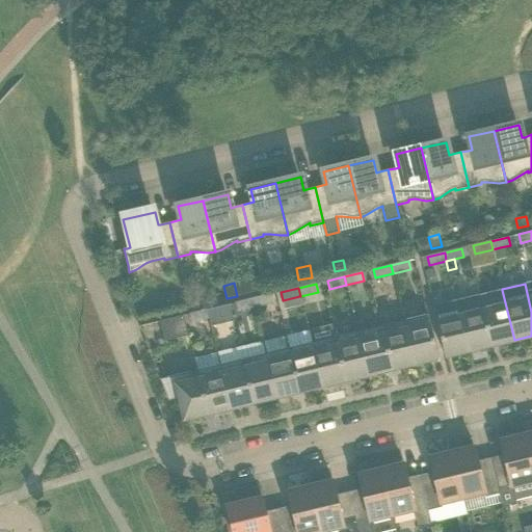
[(502,290),(479,295),(491,346),(514,340),(502,290)]
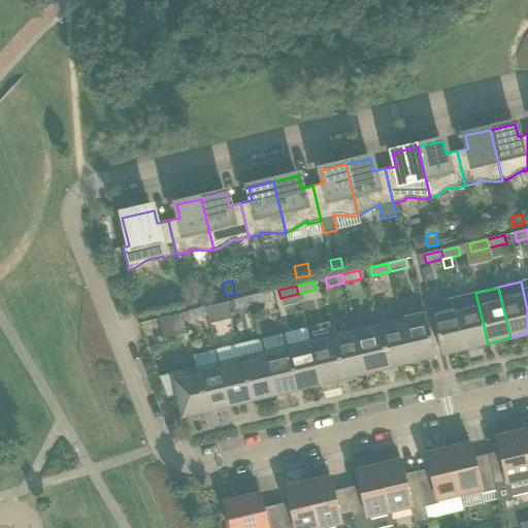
[(191,291),(185,292),(187,304),(199,301),(197,294),(191,291)]
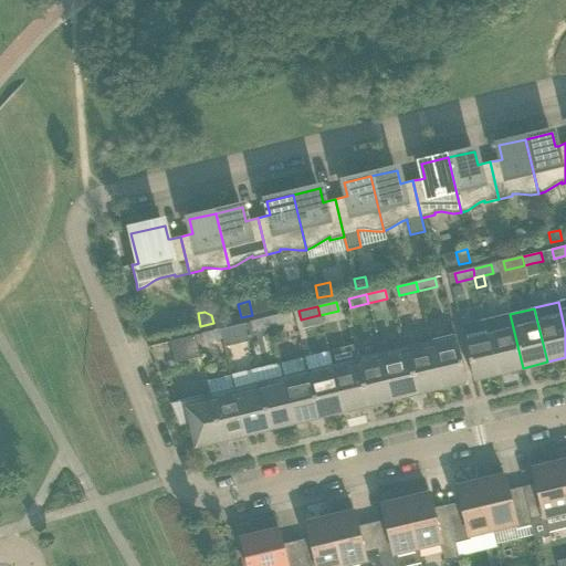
[(287,313),(269,317),(271,326),(281,324),(290,322),(287,313)]
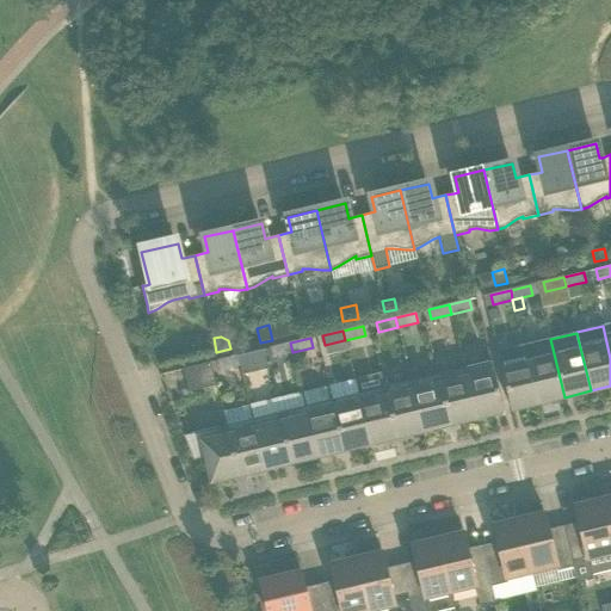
[(550,339),(524,345),(538,403),(565,397),(550,339)]
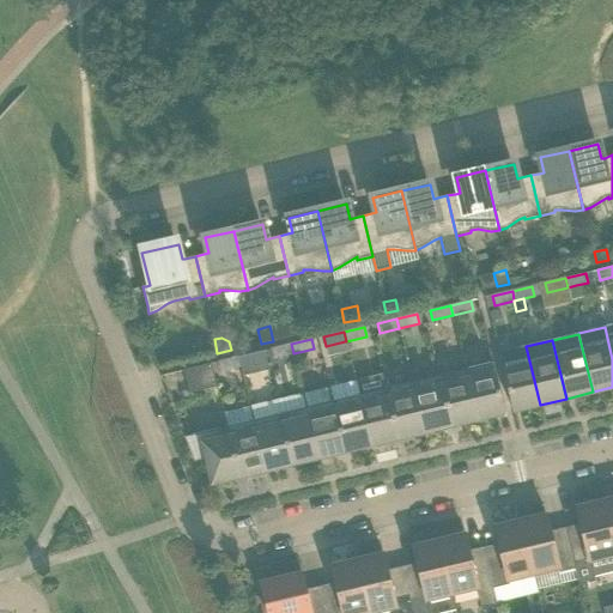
[(293,353),(291,344),(271,349),(273,359),(293,353)]
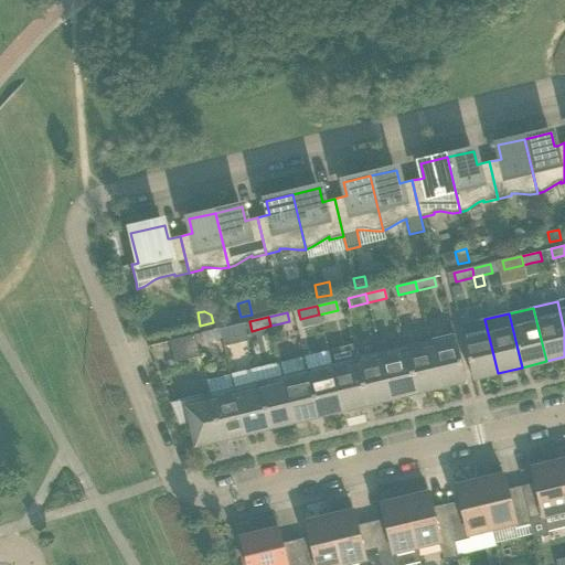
[(498,373),(484,319),(484,318),(459,324),(472,379),(498,373)]
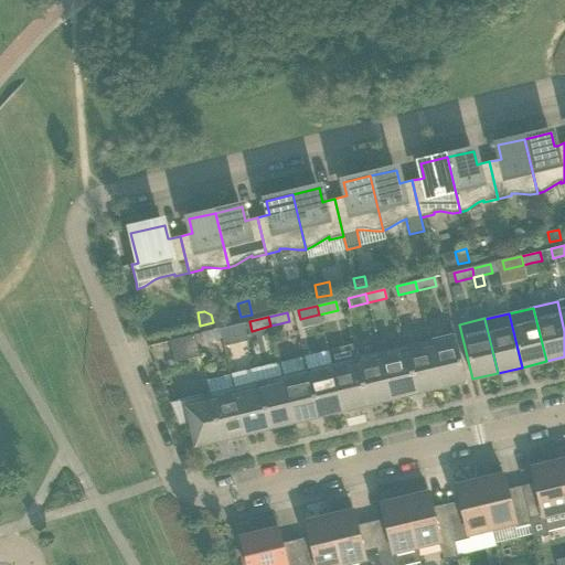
[(244,323),(220,329),(222,338),(224,347),(234,344),(248,341),(244,323)]
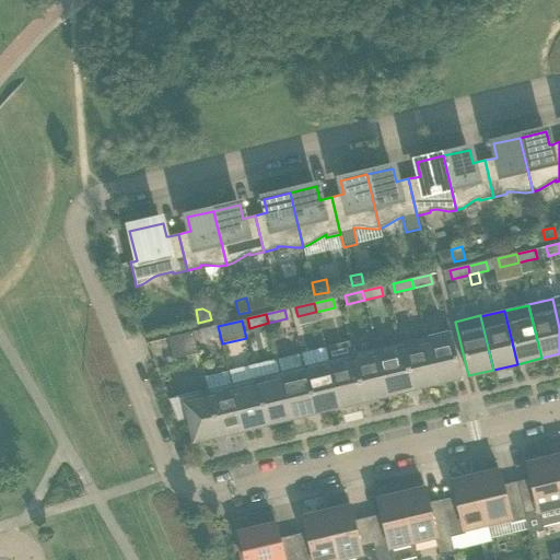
[(220,335),(218,326),(199,330),(201,339),(220,335)]
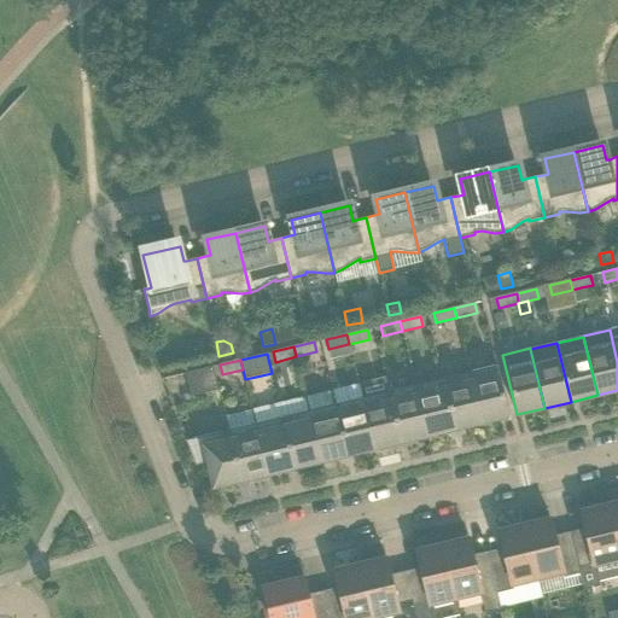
[(470,372),(482,423),(509,417),(496,365),(470,372)]
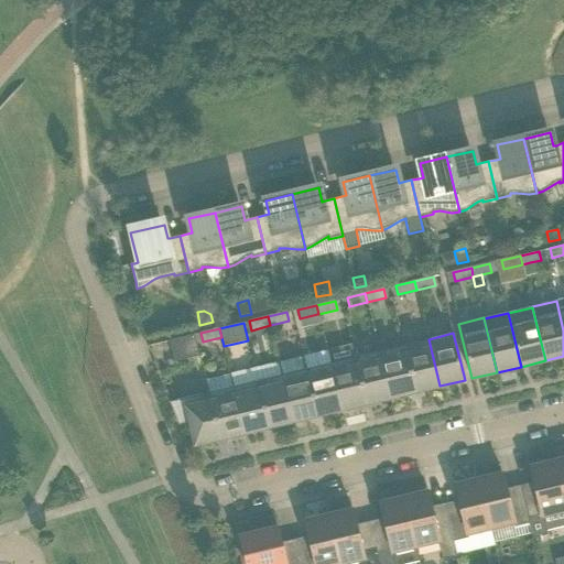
[(194,334),(169,340),(174,362),(199,356),(194,334)]
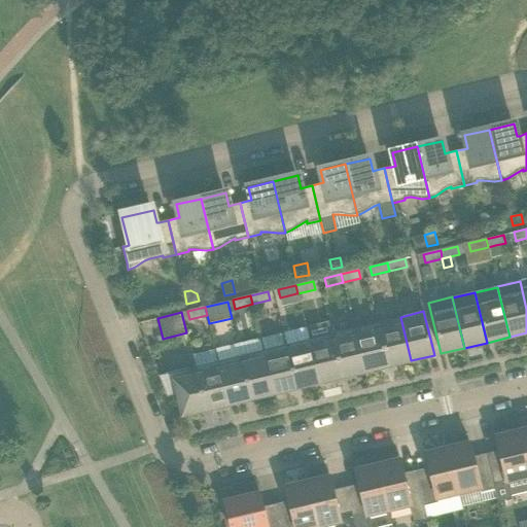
[(411,360),(400,317),(377,322),(388,366),(411,360)]
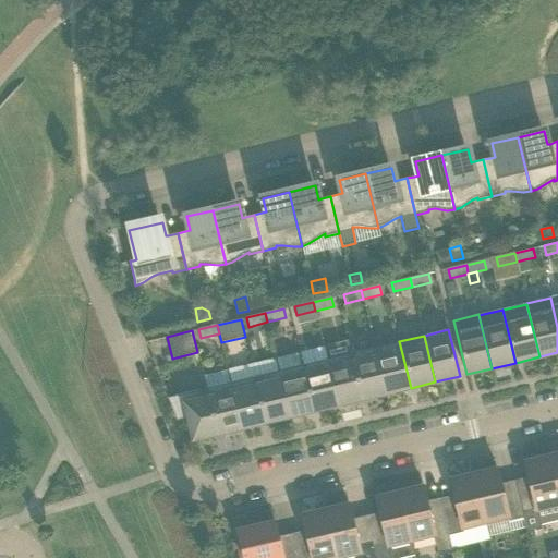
[(399,341),(375,348),(386,393),(411,388),(399,341)]
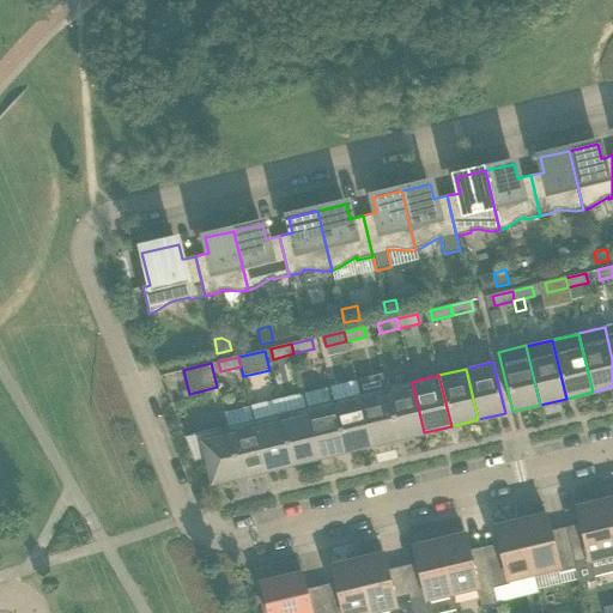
[(354,381),(329,387),(333,401),(345,451),(372,445),(359,394),(358,395),(354,381)]
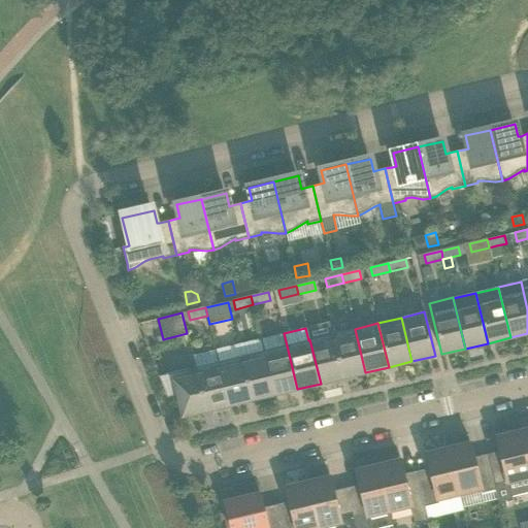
[(355,329),(332,334),(342,377),(365,372),(355,329)]
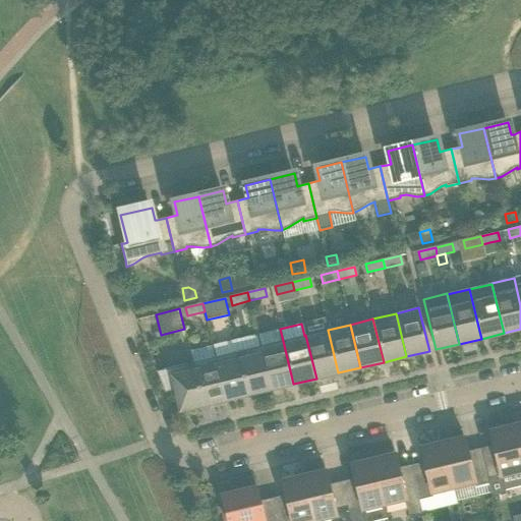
[(328,330),(305,335),(316,379),(338,372),(328,330)]
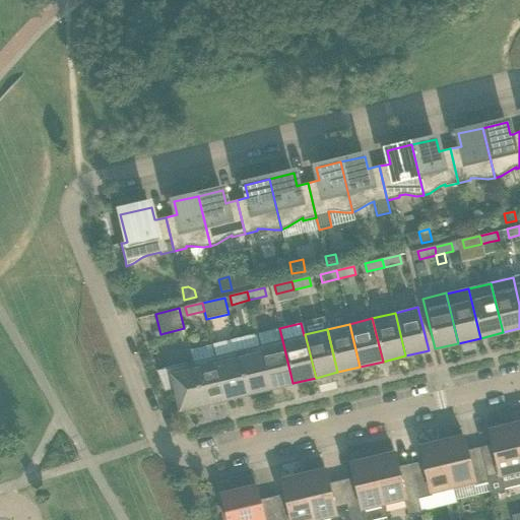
[(282,340),(260,345),(270,388),(293,383),(282,340)]
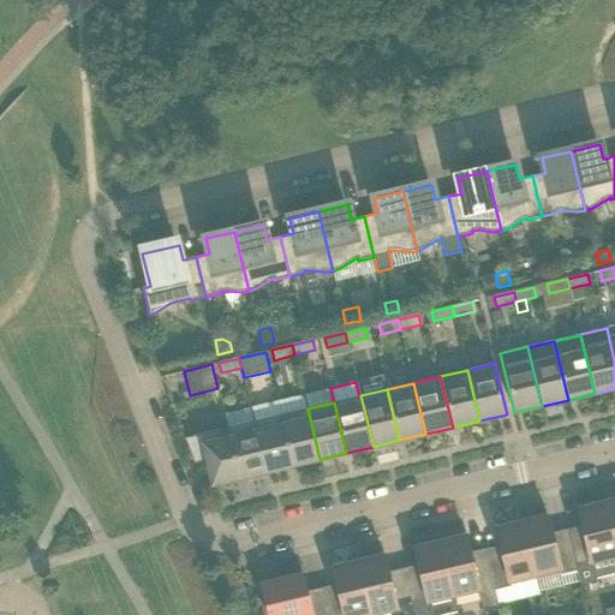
[(320,459),(308,408),(281,416),(293,466),(320,459)]
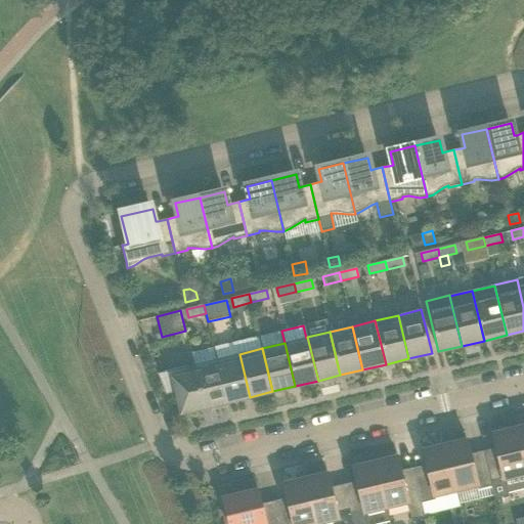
[(239,354),(216,359),(227,402),(250,397),(239,354)]
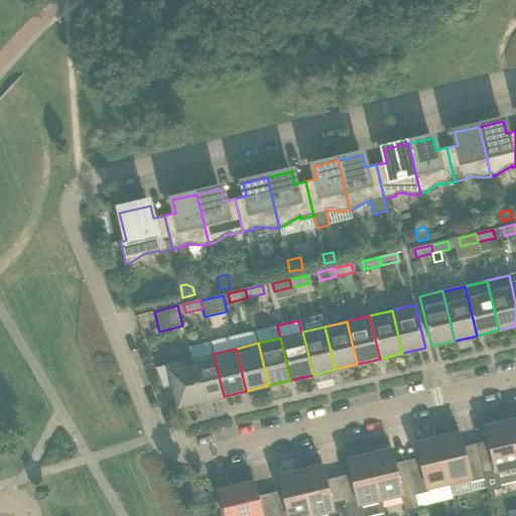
[(224,396),(213,354),(190,359),(201,401),(224,396)]
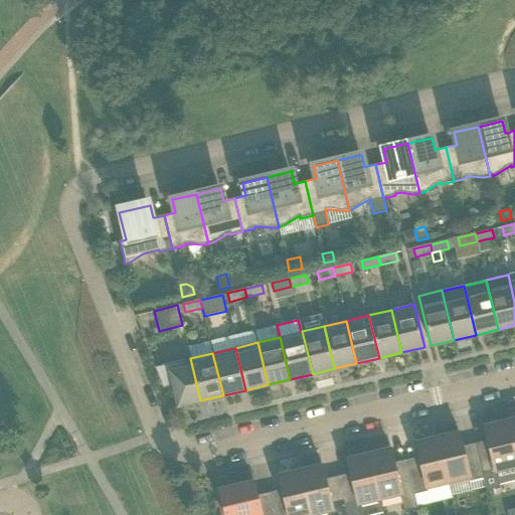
[(200,400),(190,358),(154,367),(163,388),(172,385),(177,406),(200,400)]
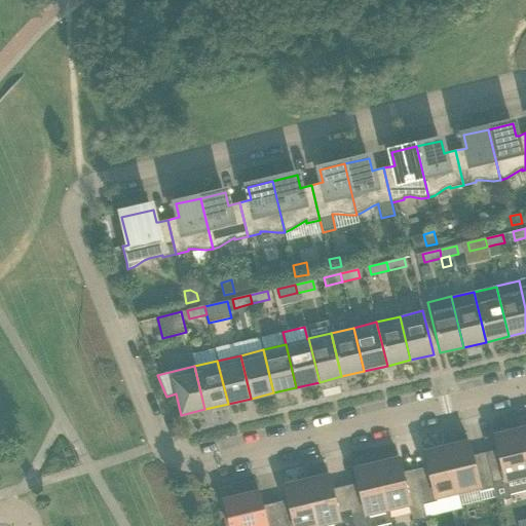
[(525,427),(516,430),(525,471),(525,427)]
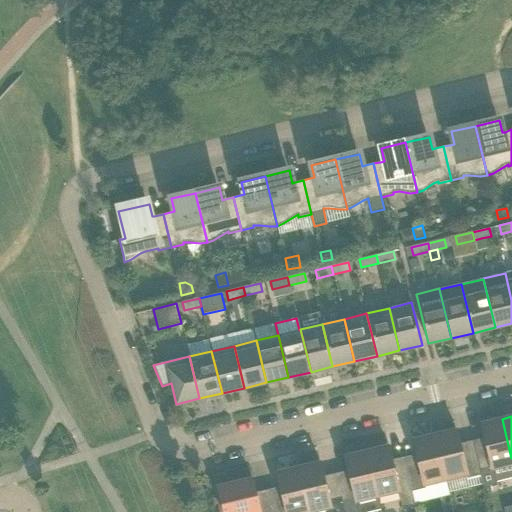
[(511,458),(502,419),(480,424),(486,446),(474,448),(480,475),(483,489),(496,485),(495,482),(511,477),(511,458)]
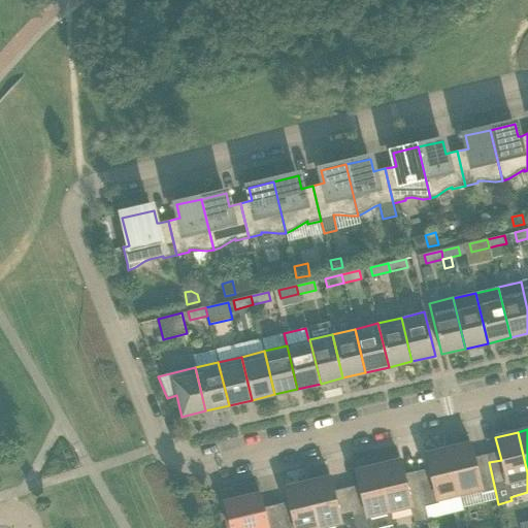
[(495,490),(489,462),(476,465),(470,443),(448,449),(459,494),(481,489),(482,493),(495,490)]
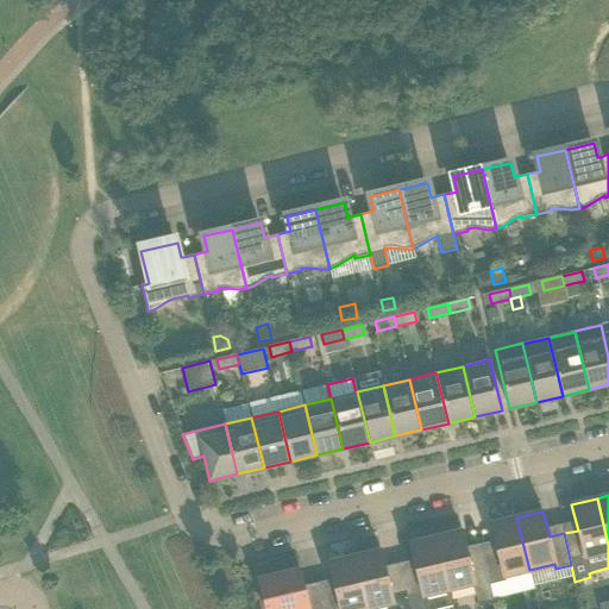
[(529,570),(516,518),(490,525),(496,550),(483,553),(490,584),(506,581),(504,576),(529,570)]
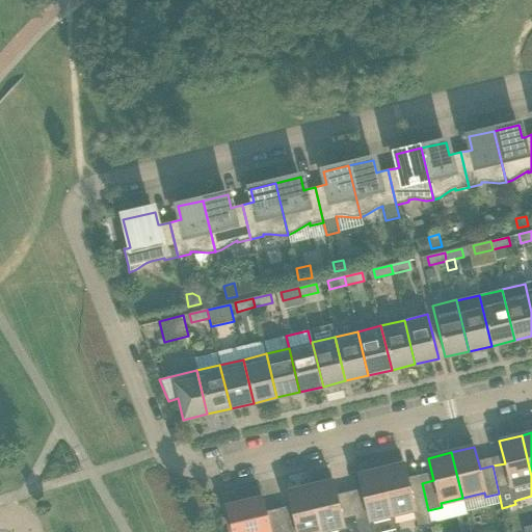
[(431,525),(428,510),(422,483),(408,486),(403,463),(380,470),(392,514),(414,509),(418,528),(431,525)]
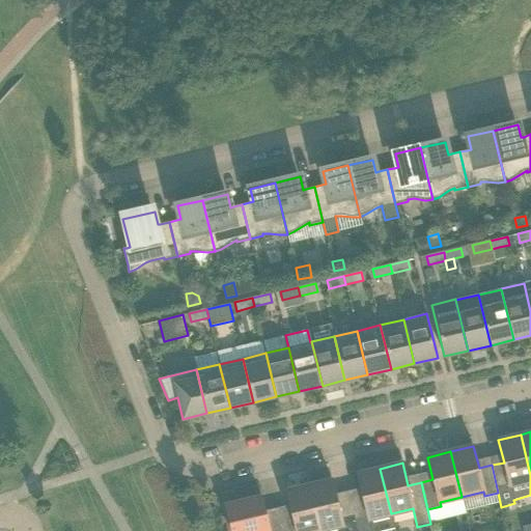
[(381,530),(394,528),(391,513),(380,469),(357,474),(362,496),(350,499),(357,530),(381,530)]
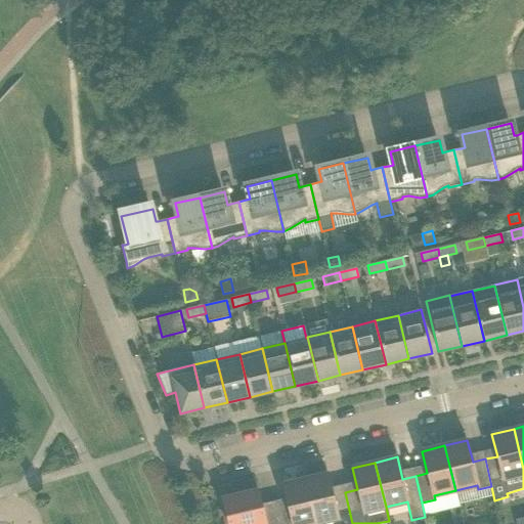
[(305,479),(316,523),(315,523),(352,523),(345,492),(333,495),(328,474),(305,479)]
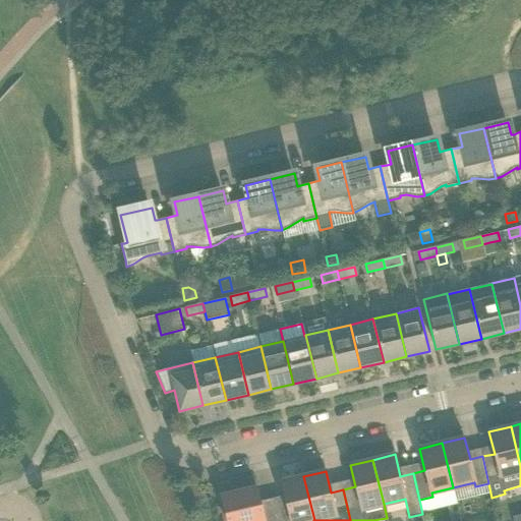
[(286,503),(274,506),(277,520),(312,520),(314,520),(303,476),(281,481),(286,503)]
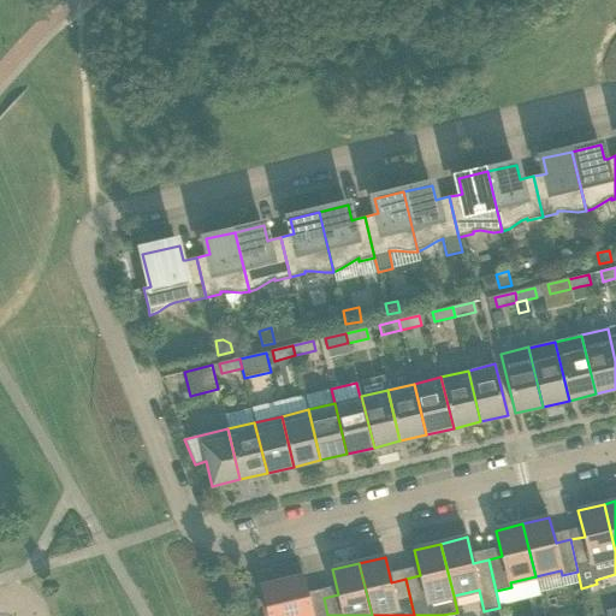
[(327,615),(324,598),(309,602),(303,576),(262,586),(268,615),(327,615)]
